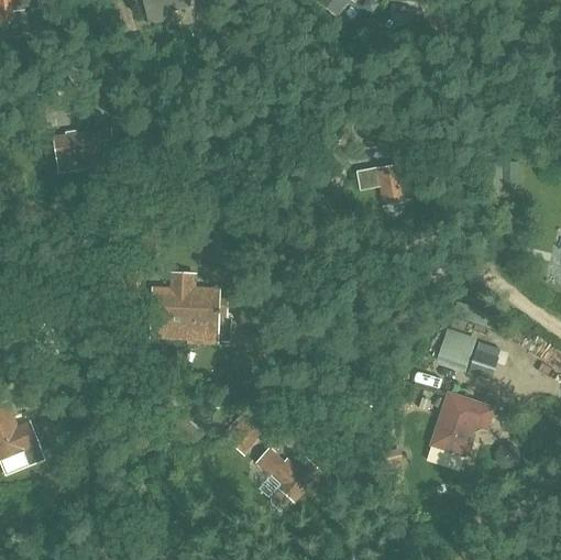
[(0,17),(12,15),(11,8),(18,7),(20,33),(39,32),(34,0),(0,0),(0,17)]
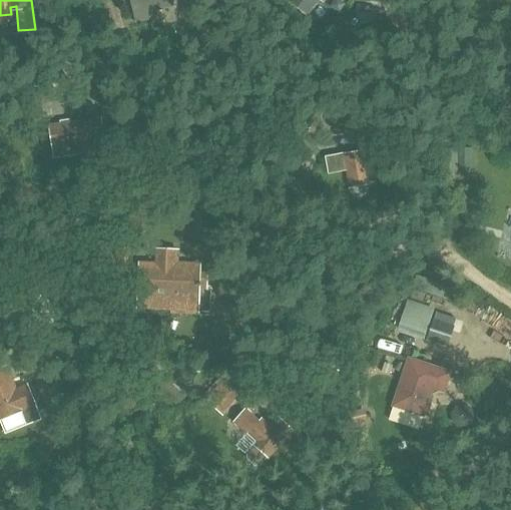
[(129,0),(133,17),(147,14),(146,7),(169,1),(168,0),(129,0)]
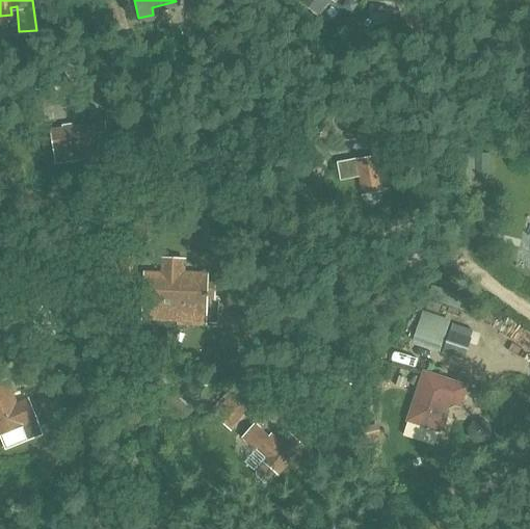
[(300,0),(315,11),(324,0),(300,0)]
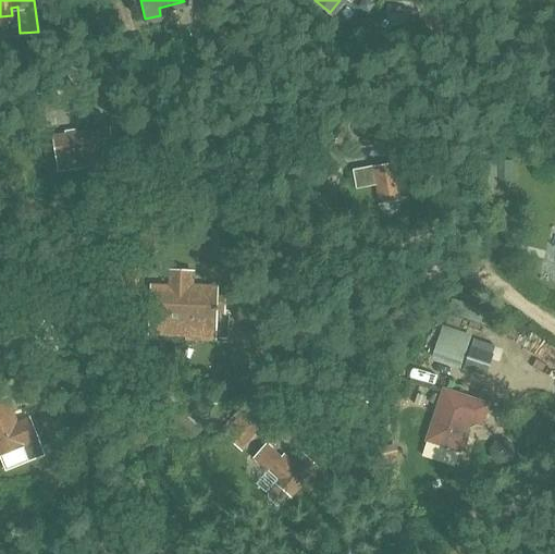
[(111,160),(107,126),(74,132),(73,127),(63,128),(63,133),(52,135),(57,168),(111,160)]
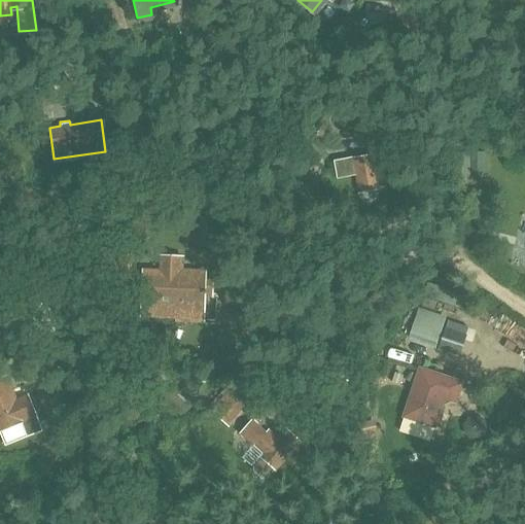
[(383,185),(381,172),(373,174),(369,152),(333,160),(336,175),(355,171),(358,189),(383,185)]
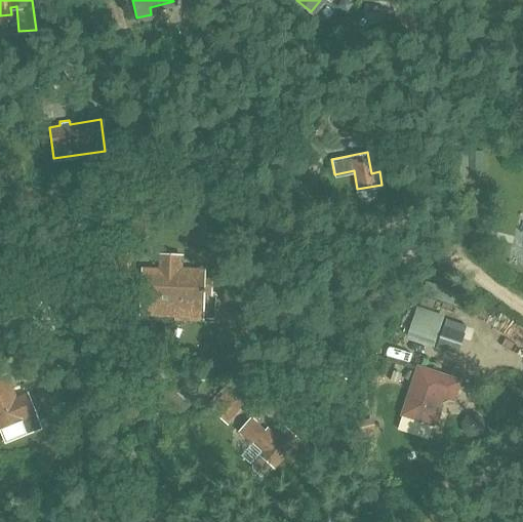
[(141,267),(138,311),(171,313),(173,313),(173,318),(200,319),(201,297),(201,289),(208,289),(209,278),(203,277),(203,266),(176,265),(177,253),(159,252),(158,267),(141,267)]
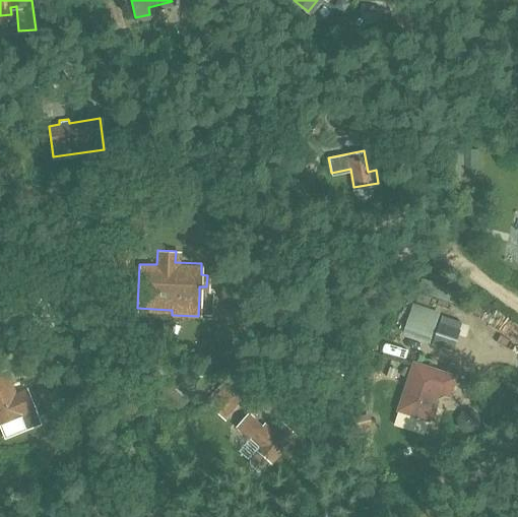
[(460,328),(439,321),(432,342),(452,350),(460,328)]
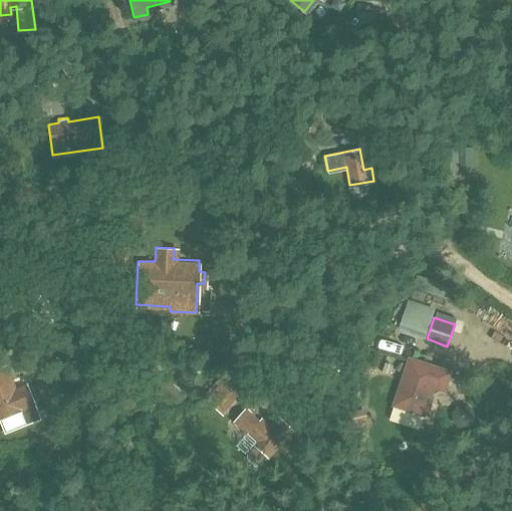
[(449,370),(408,357),(392,405),(422,415),(431,387),(443,391),(449,370)]
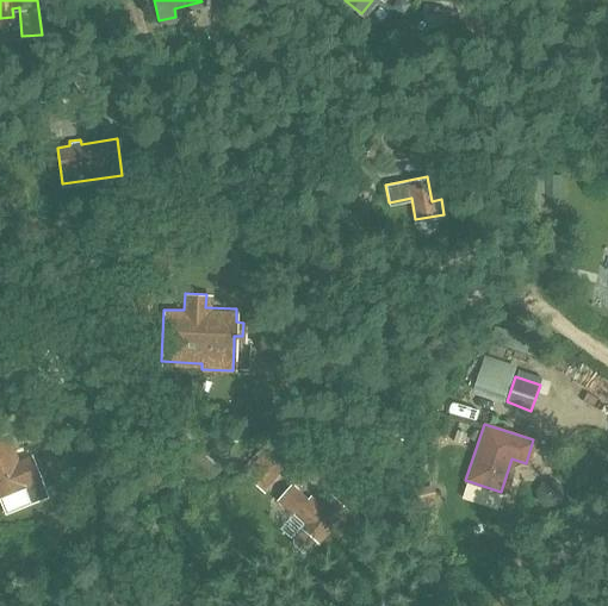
[(37,478),(28,456),(18,461),(6,432),(0,433),(0,503),(4,511),(29,501),(22,485),(37,478)]
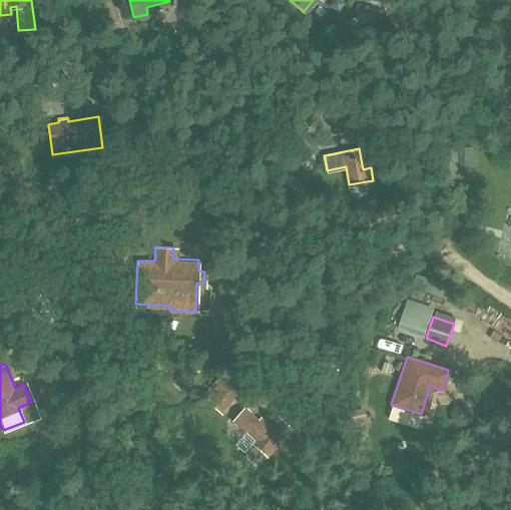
[(266,455),(290,428),(277,415),(269,424),(266,422),(263,425),(243,407),(232,419),(254,440),(252,442),(252,443),(244,451),(245,456),(252,463),(258,463),(266,454),(266,455)]
